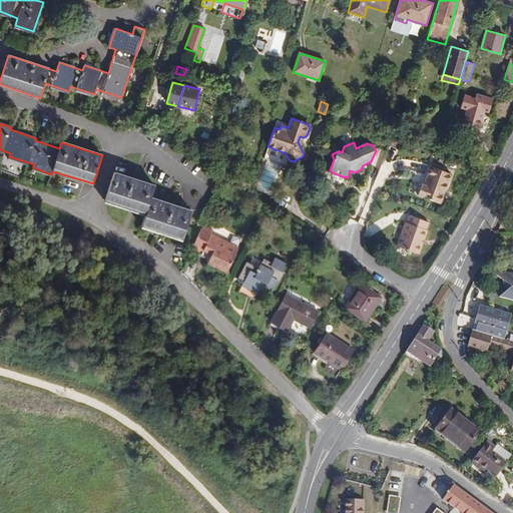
[(422,183),(418,194),(441,203),(452,173),(432,166),(425,184),(422,183)]
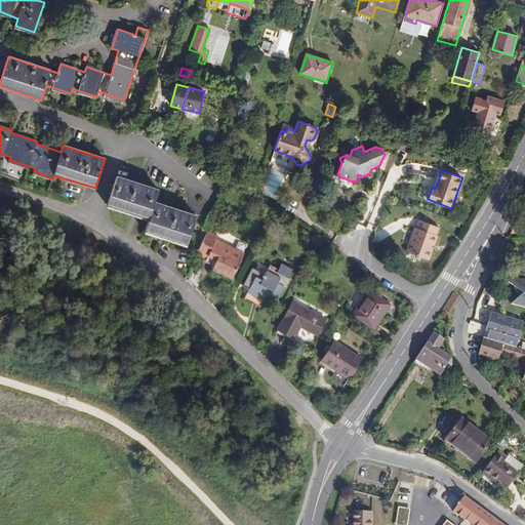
[(159,190),(117,176),(107,206),(149,219),(145,232),(187,246),(197,215),(155,202),(159,190)]
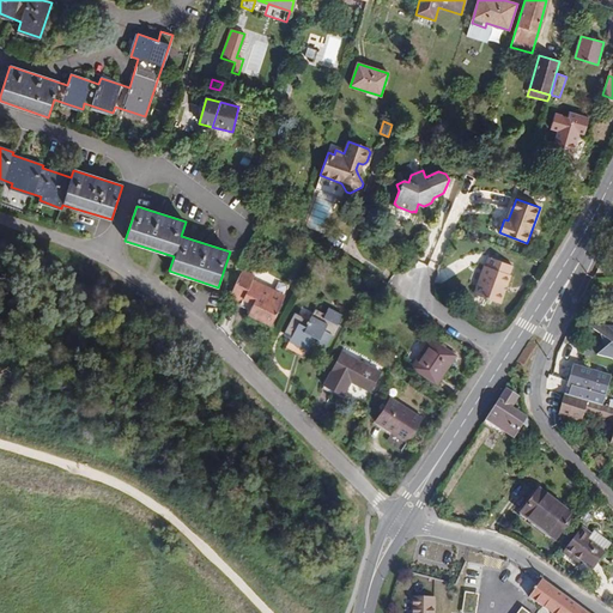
[(505,286),(507,287),(511,275),(510,274),(513,266),(490,258),(487,266),(485,266),(475,295),(501,303),(505,291),(504,290),(505,286)]
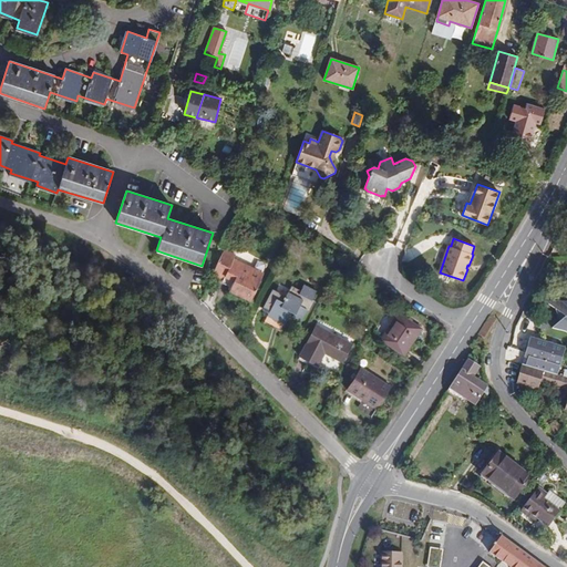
[(237,255),(225,249),(223,253),(216,268),(213,274),(224,279),(226,275),(235,279),(233,286),(229,292),(251,302),(263,278),(249,271),(251,266),(235,258),(237,255)]
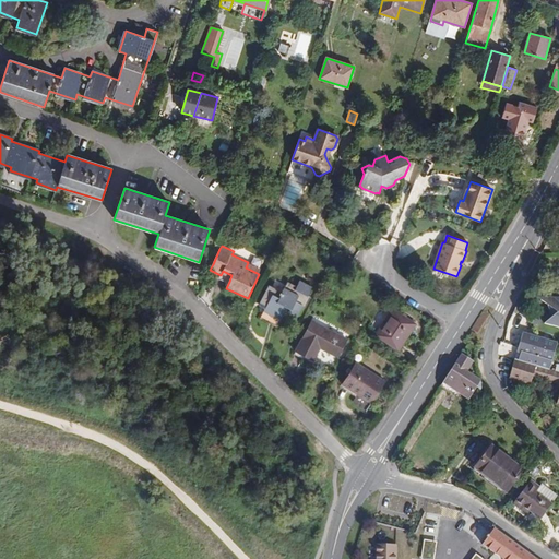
[(261,269),(248,262),(246,268),(259,274),(261,269)]
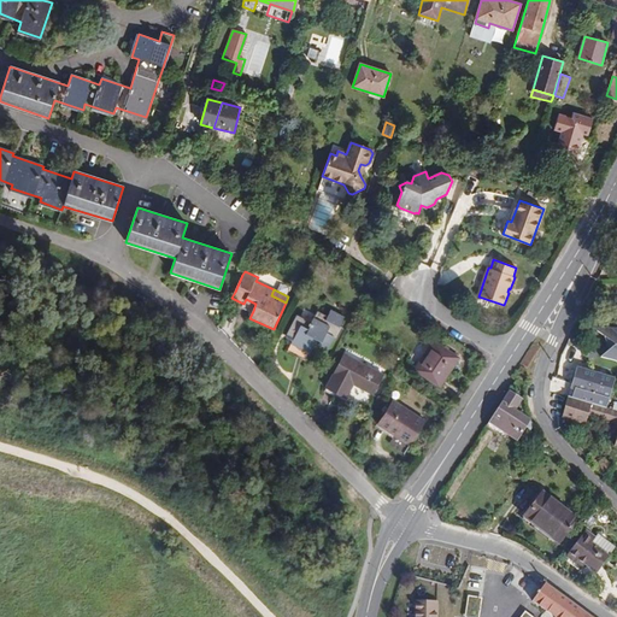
[(246,299),(244,304),(242,306),(253,311),(256,304),(246,299)]
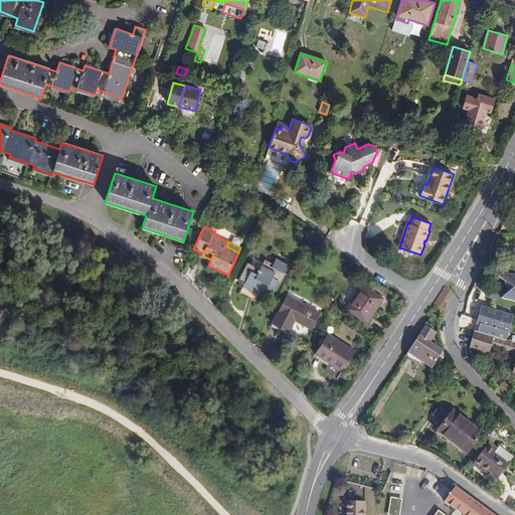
[(278,266),(274,265),(265,260),(260,270),(247,264),(239,280),(245,283),(251,286),(249,289),(259,294),(263,286),(274,292),(279,282),(282,284),(286,275),(283,274),(288,265),(280,261),(278,266)]
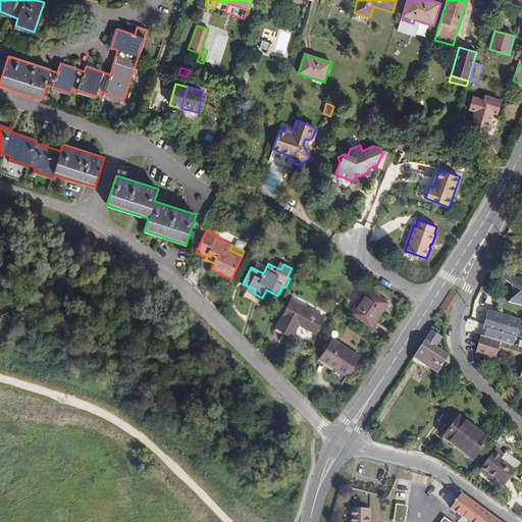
[(521,277),(502,277),(521,292),(508,302),(520,306),(521,306),(521,277)]
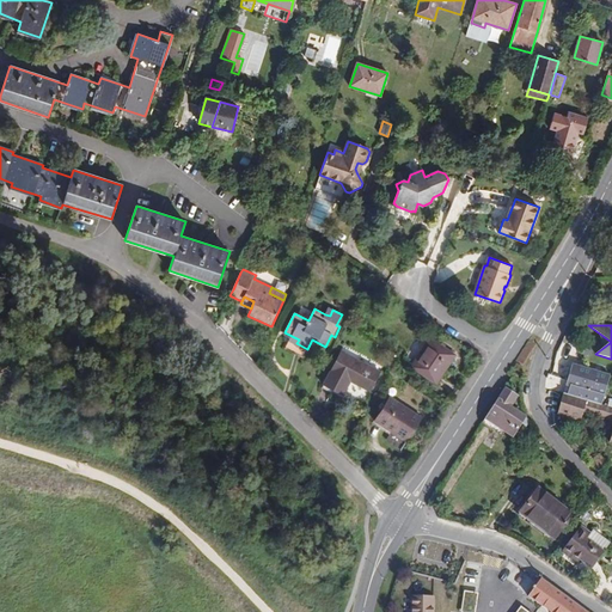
[(299,340),(292,336),(285,348),(303,357),(307,349),(297,343),(299,340)]
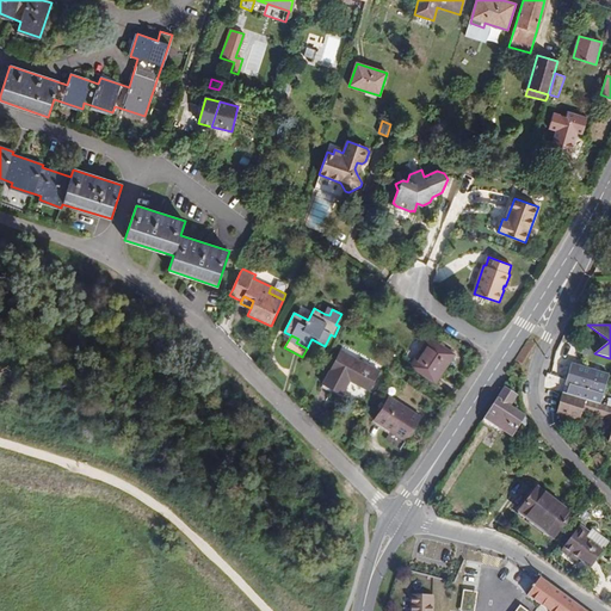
[(455,355),(430,338),(411,366),(436,383),(455,355)]
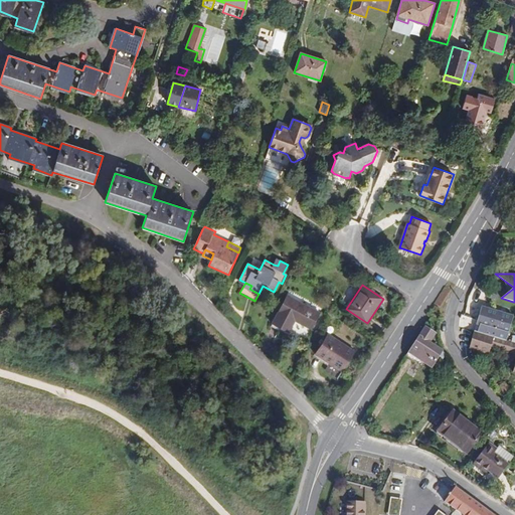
[(320,314),(288,296),(273,324),(288,332),(295,320),(312,329),(320,314)]
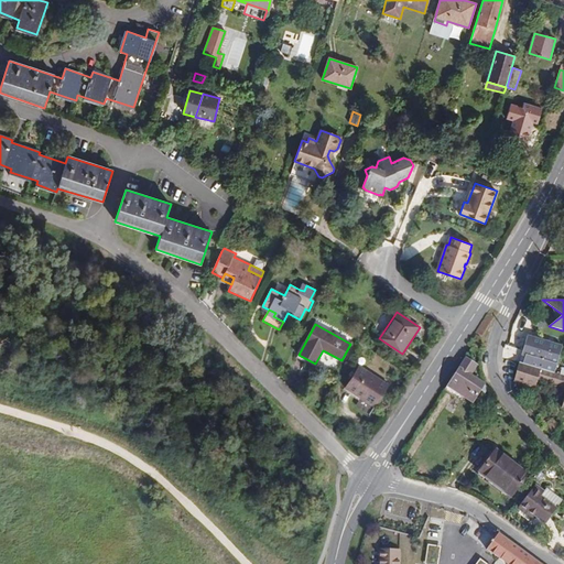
[(528,335),(525,342),(561,351),(563,345),(528,335)]
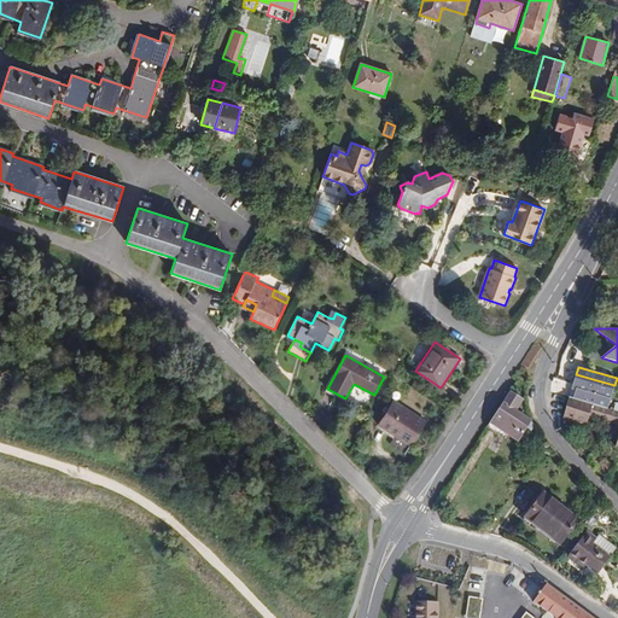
[(614,385),(576,374),(571,390),(576,391),(573,398),(607,409),(614,385)]
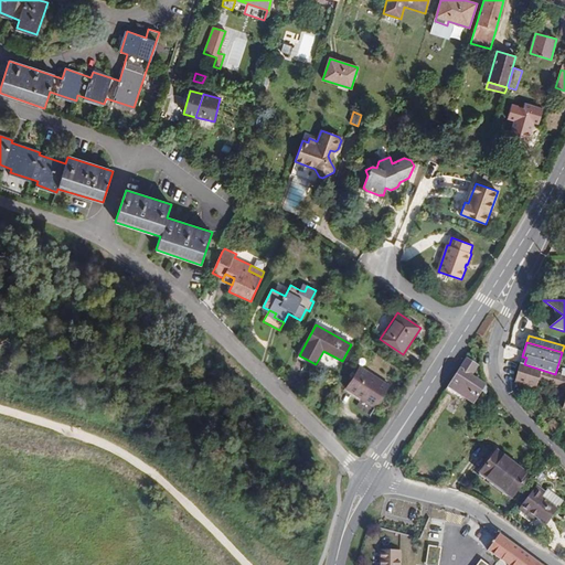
[(466,359),(445,390),(462,401),(465,397),(473,404),(486,384),(471,375),(478,365),(466,359)]
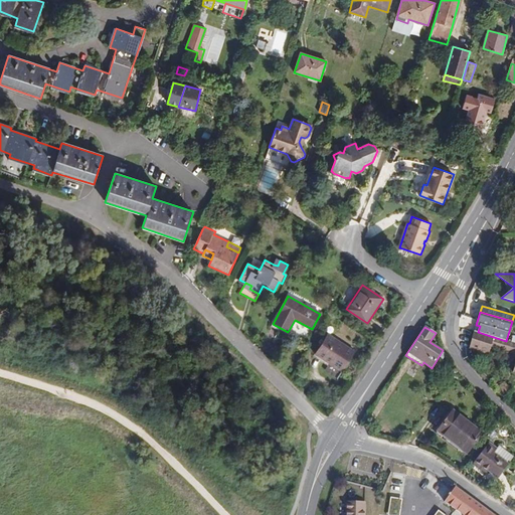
[(514,343),(506,341),(478,332),(474,331),(469,348),(489,354),(492,346),(514,352),(514,343)]
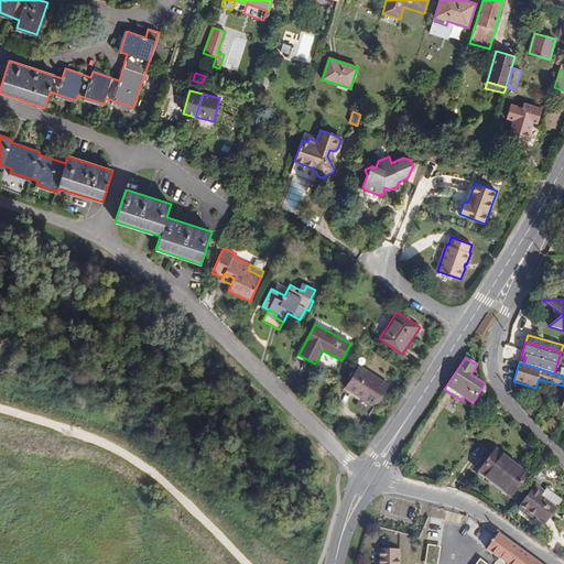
[(389,386),(359,366),(345,388),(375,407),(389,386)]
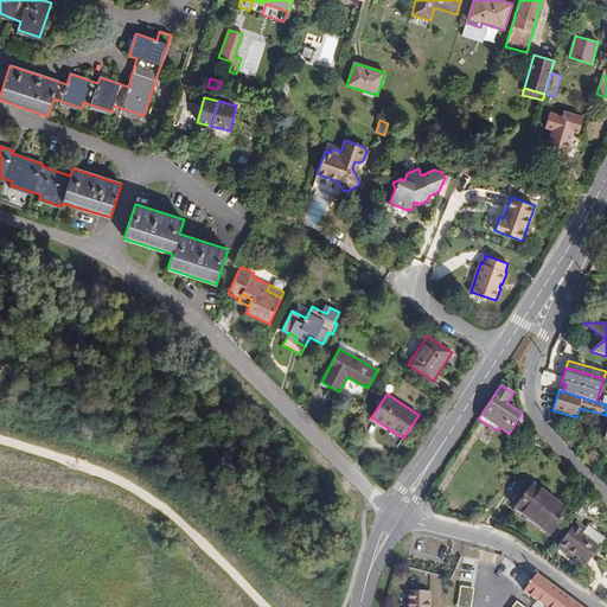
[(572,433),(564,440),(570,446),(577,440),(572,433)]
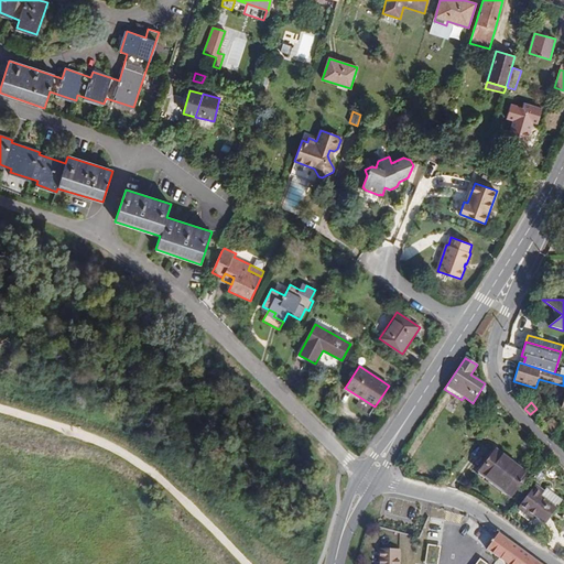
[(552,419),(543,427),(551,435),(561,427),(552,419)]
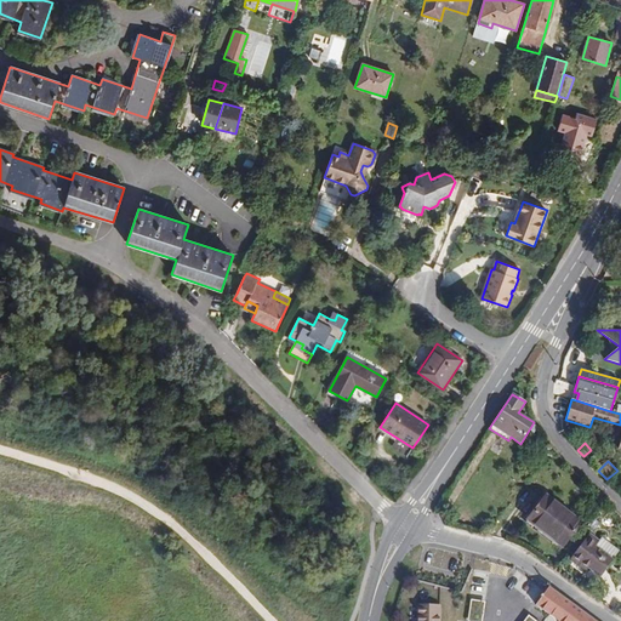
[(581,522),(547,496),(528,520),(563,547),(581,522)]
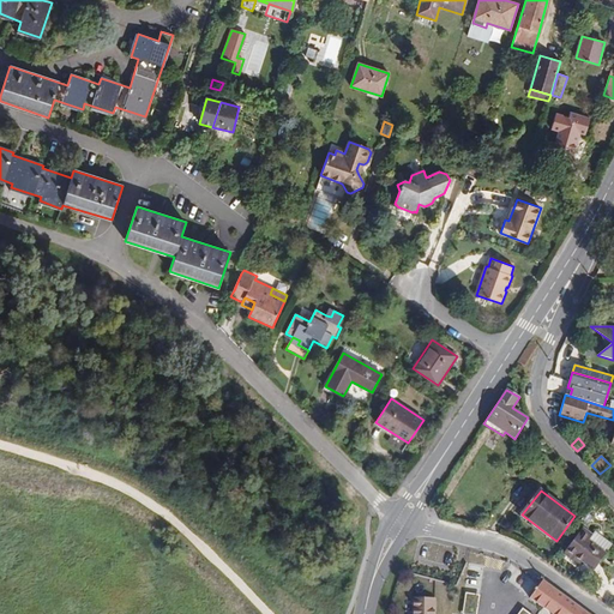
[(583,528),(563,554),(578,566),(582,561),(593,571),(613,545),(595,531),(593,535),(583,528)]
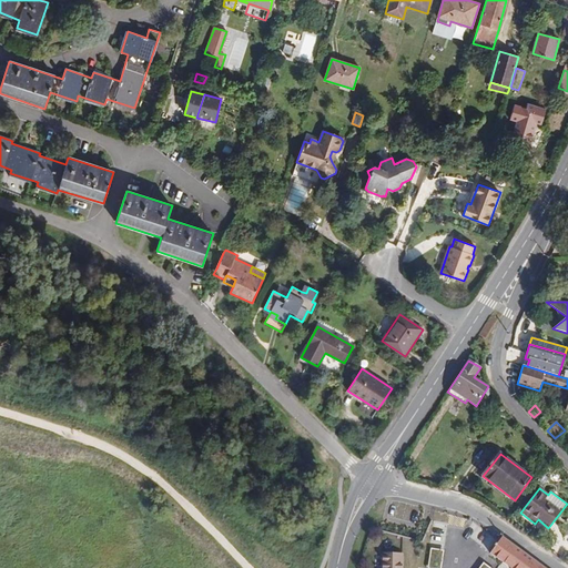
[(544,567),(501,537),(478,567),(544,567)]
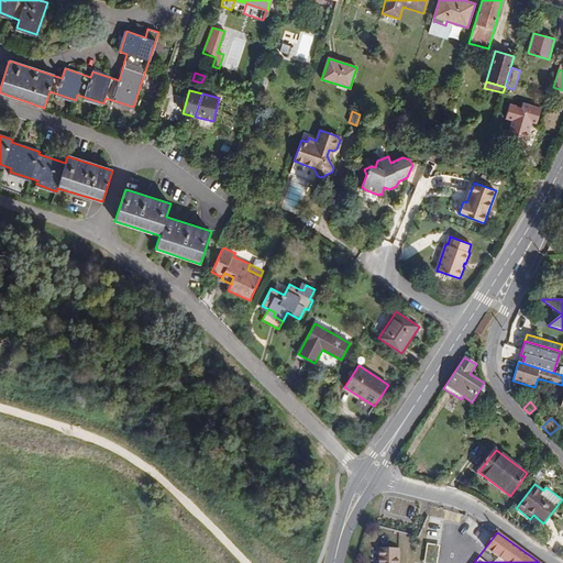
[(396,562),(397,549),(381,548),(379,562),(396,562)]
